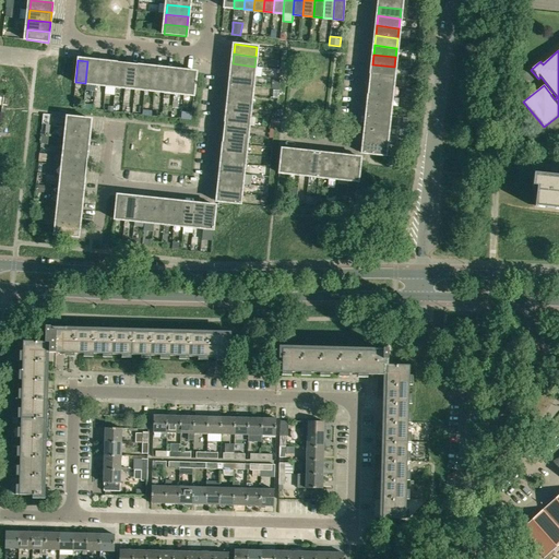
[(97,62),(87,61),(85,83),(95,84),(97,62)]
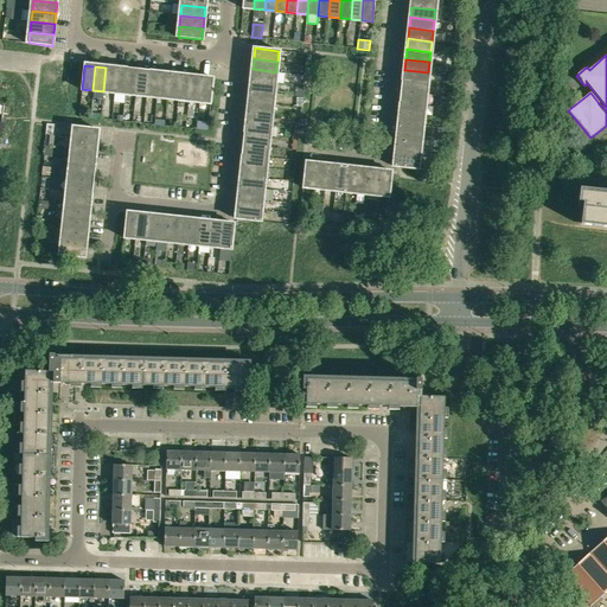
[(103,91),(114,93),(117,69),(106,68),(103,91)]
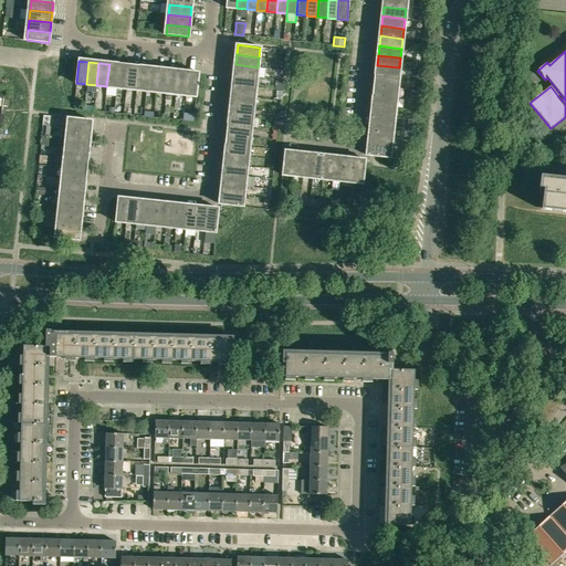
[(119,65),(109,64),(106,86),(116,87),(119,65)]
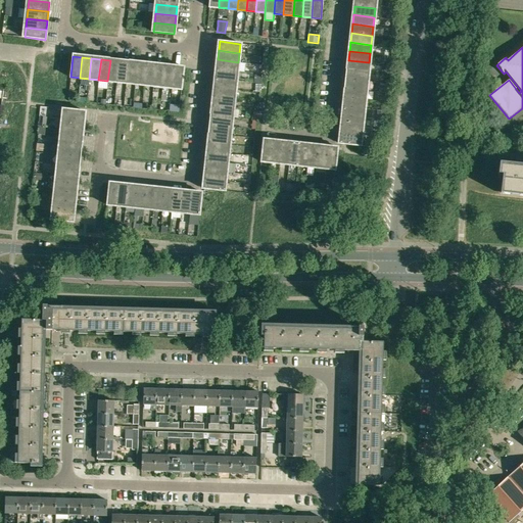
[(218,59),(217,68),(237,72),(238,62),(218,59)]
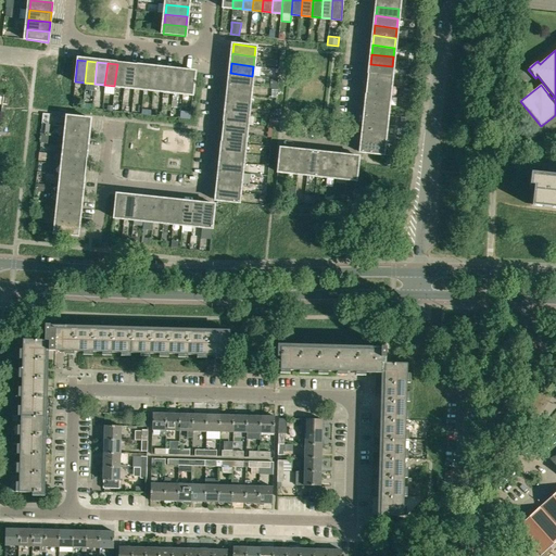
[(114,86),(124,87),(127,65),(117,64),(114,86)]
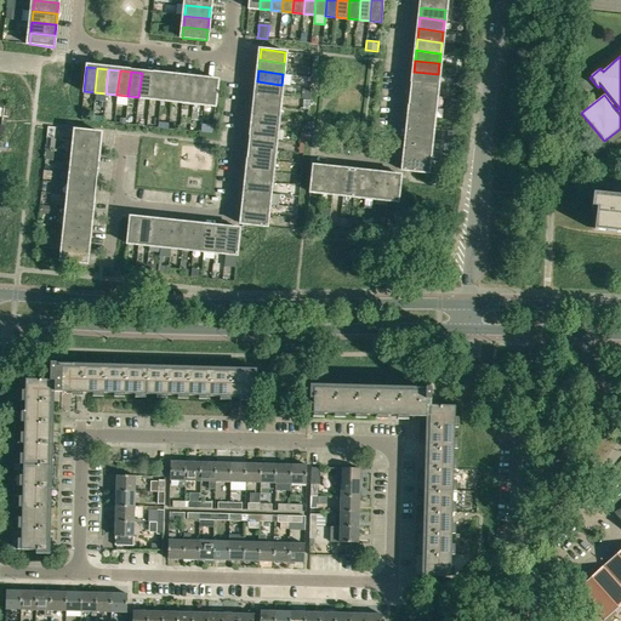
[(437,85),(438,74),(414,72),(412,83),(437,85)]
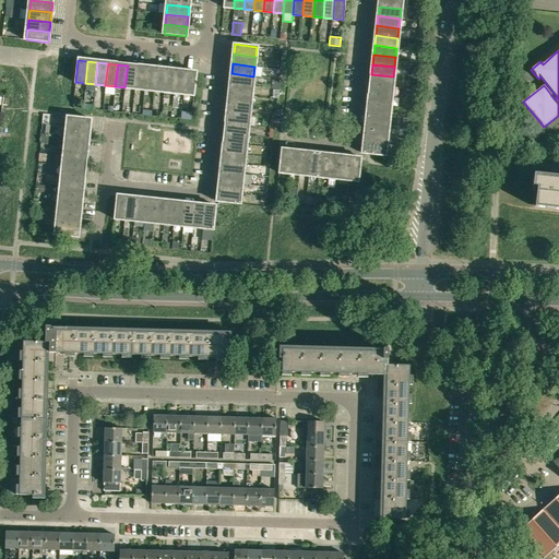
[(125,87),(134,88),(138,67),(128,66),(125,87)]
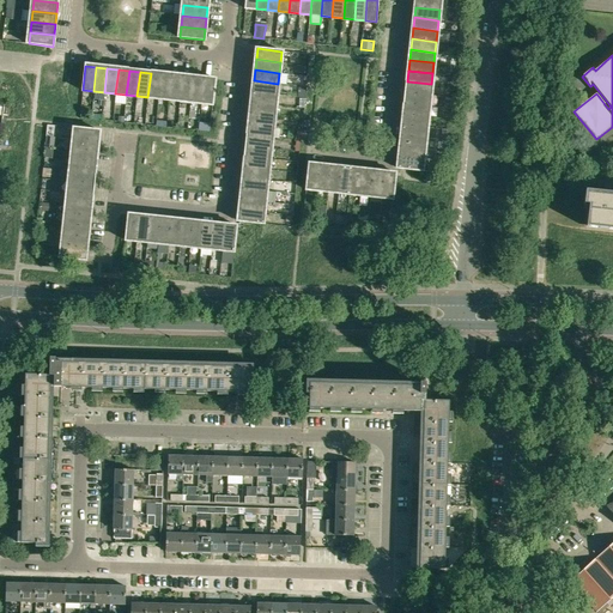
[(147,97),(159,98),(162,74),(151,73),(147,97)]
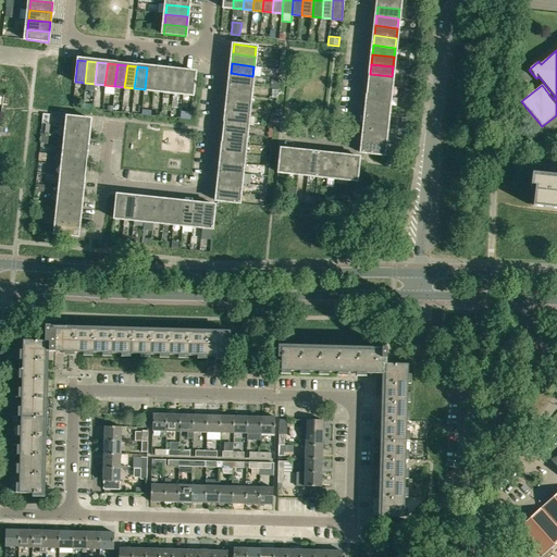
[(155,90),(157,69),(147,67),(145,89),(155,90)]
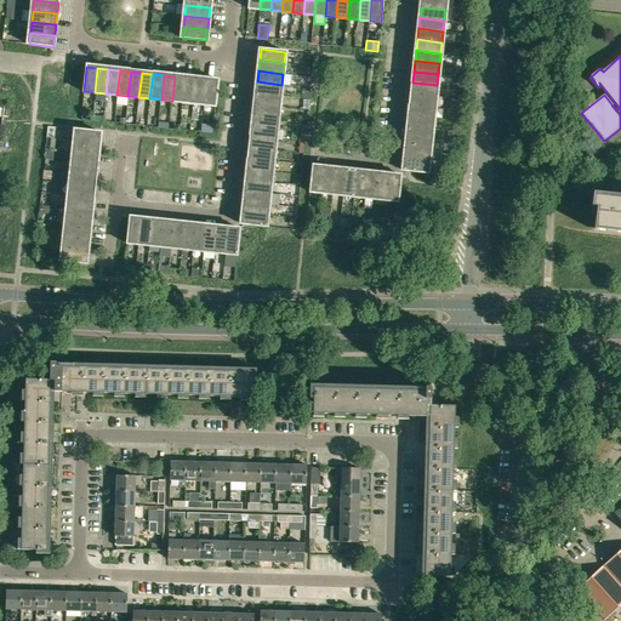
[(172,101),(183,102),(186,78),(175,77),(172,101)]
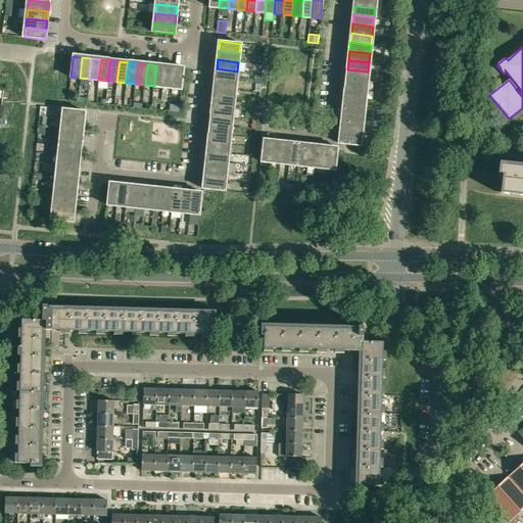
[(165,66),(156,65),(154,86),(163,87),(165,66)]
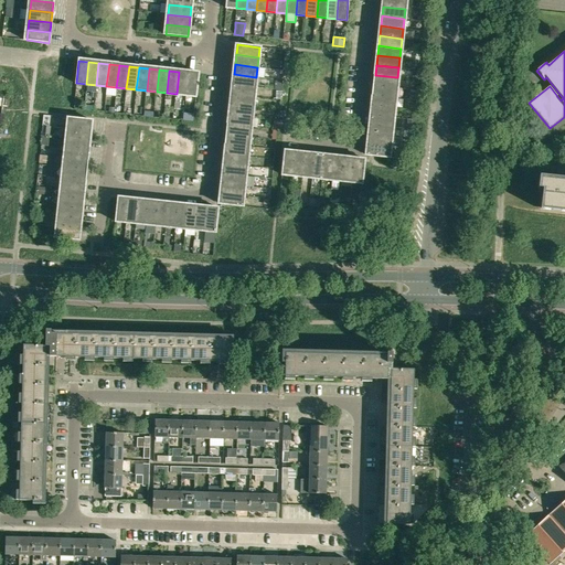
[(177,94),(187,95),(189,72),(179,72),(177,94)]
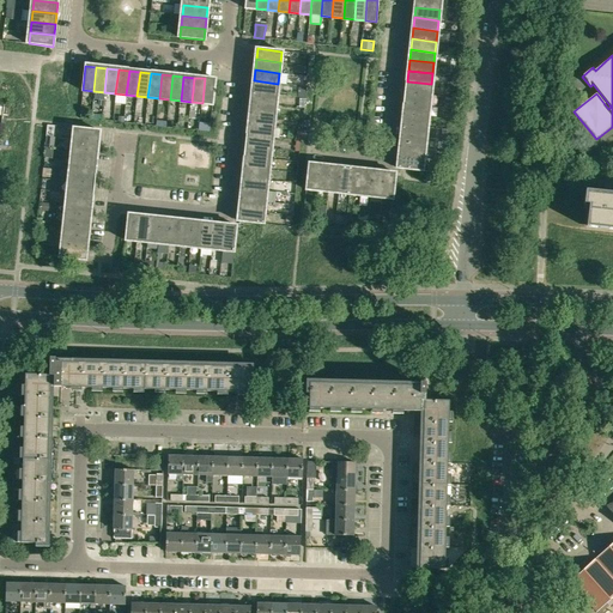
[(213,104),(216,79),(205,78),(202,103),(213,104)]
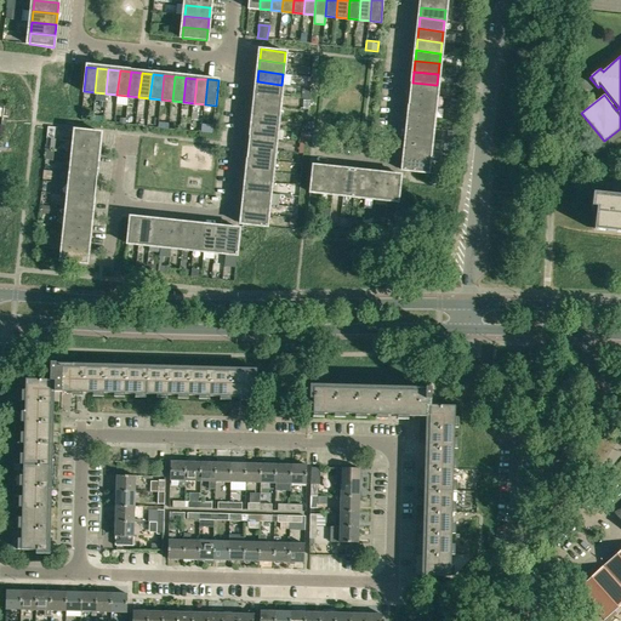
[(280,96),(281,85),(257,81),(256,92),(280,96)]
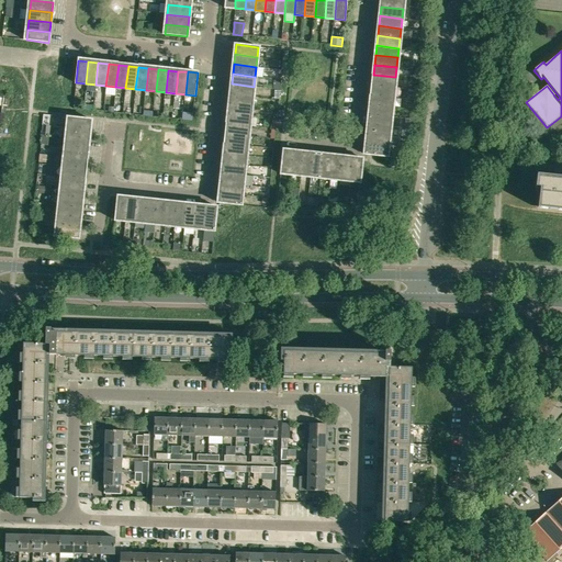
[(373,75),(372,85),(395,87),(395,77),(373,75)]
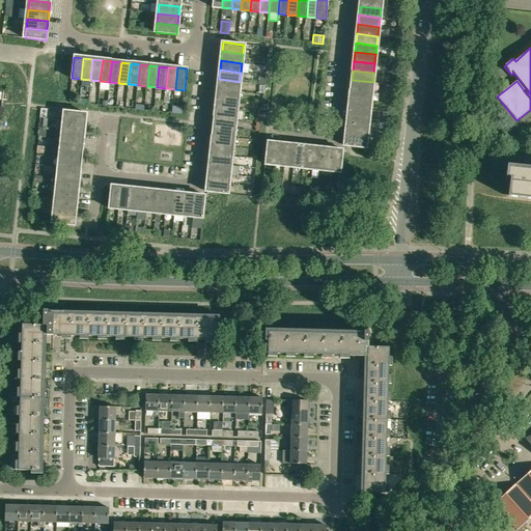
[(239,91),(240,82),(219,79),(218,89),(239,91)]
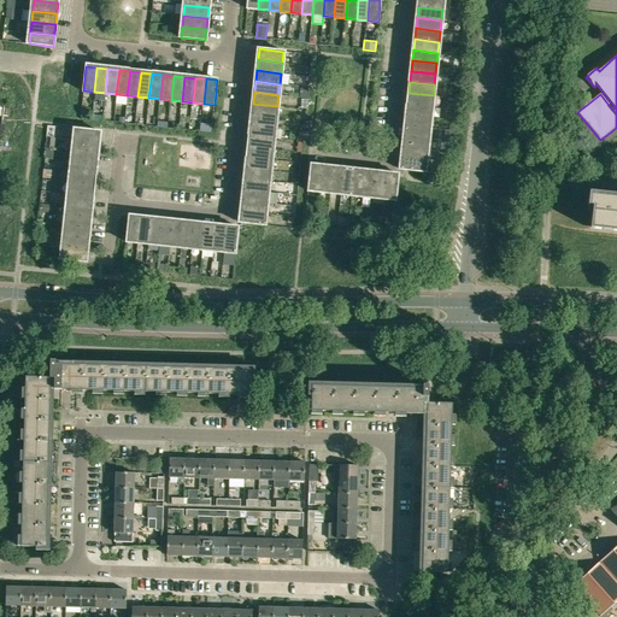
[(433,106),(434,95),(409,93),(407,104),(433,106)]
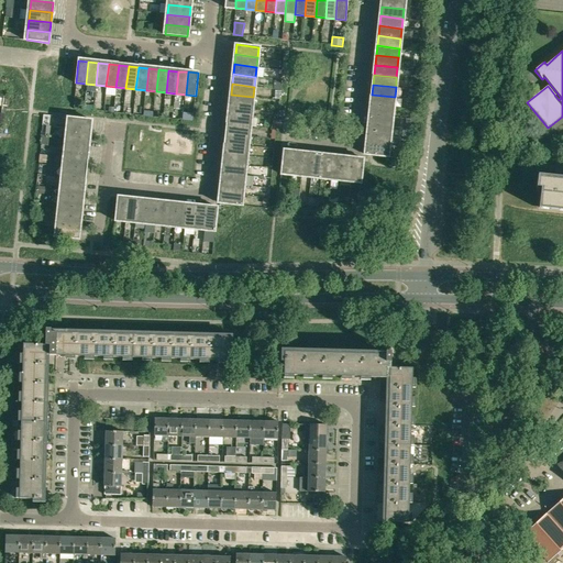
[(406,98),(415,99),(416,89),(407,89),(406,98)]
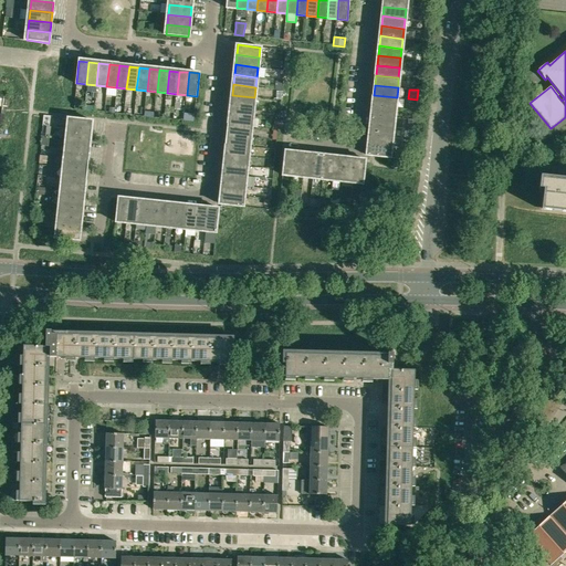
[(253,107),(254,97),(232,95),(231,105),(253,107)]
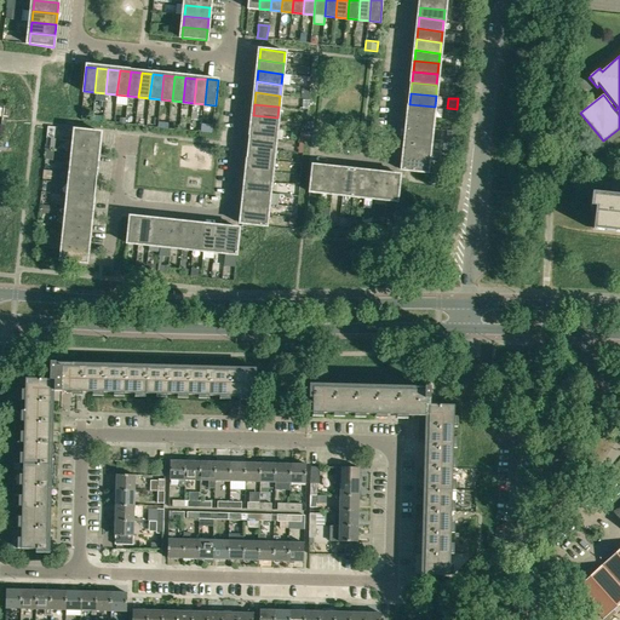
[(434,118),(435,107),(409,104),(408,115),(434,118)]
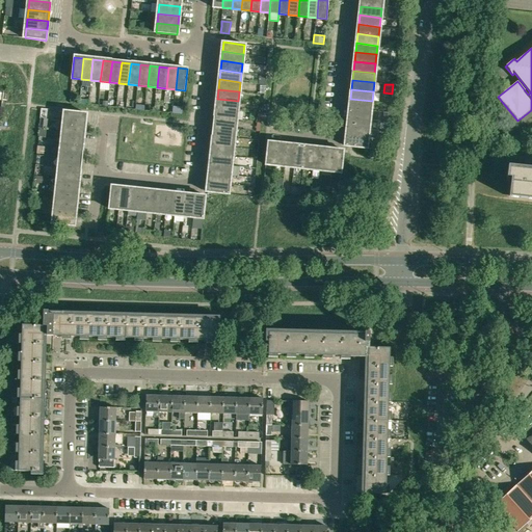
[(217,99),(216,108),(237,110),(238,101),(217,99)]
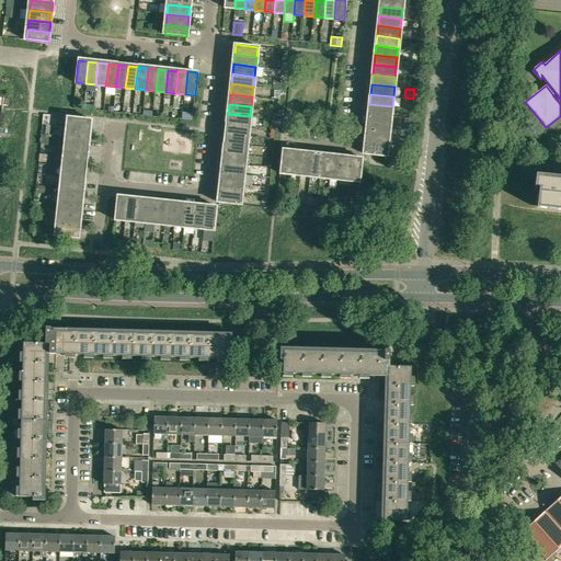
[(392,106),(369,104),(368,114),(391,116),(392,106)]
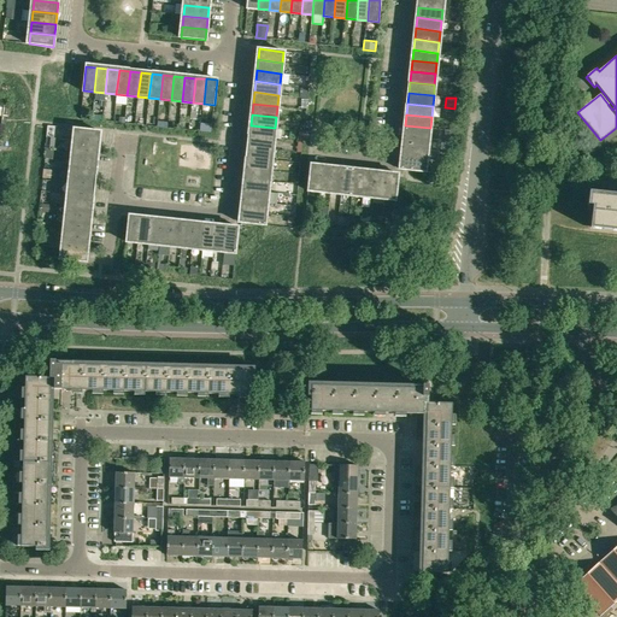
[(274,139),(275,128),(251,125),(250,136),(274,139)]
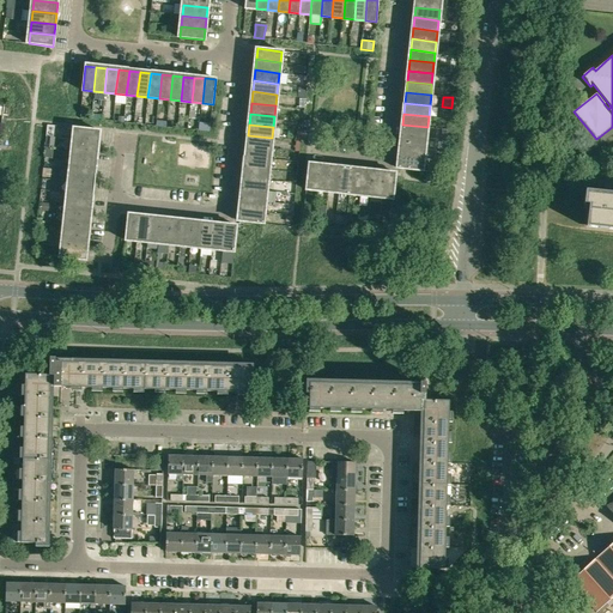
[(426,138),(428,127),(402,125),(401,135),(426,138)]
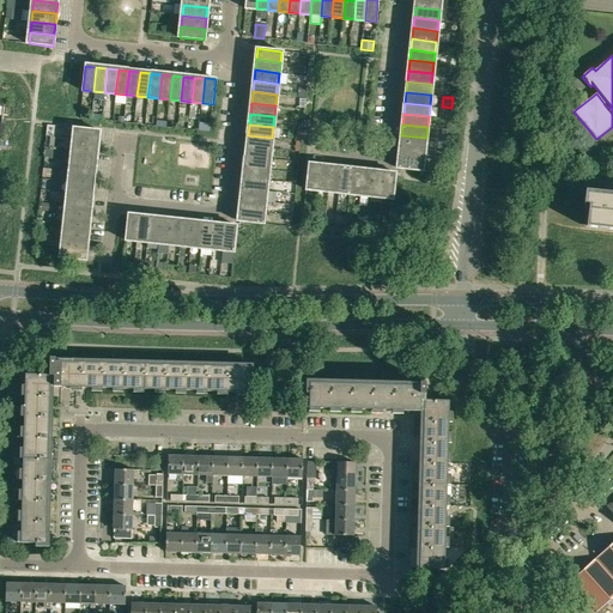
[(74,127),(73,139),(97,141),(98,131),(74,127)]
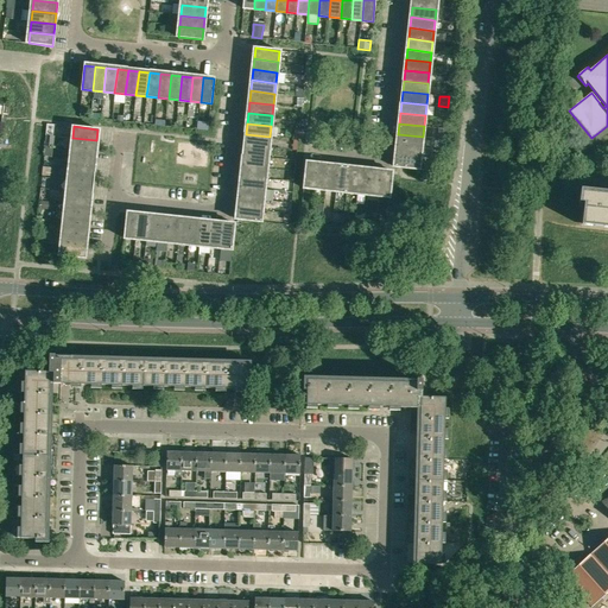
[(268,147),(270,137),(246,134),(245,145),(268,147)]
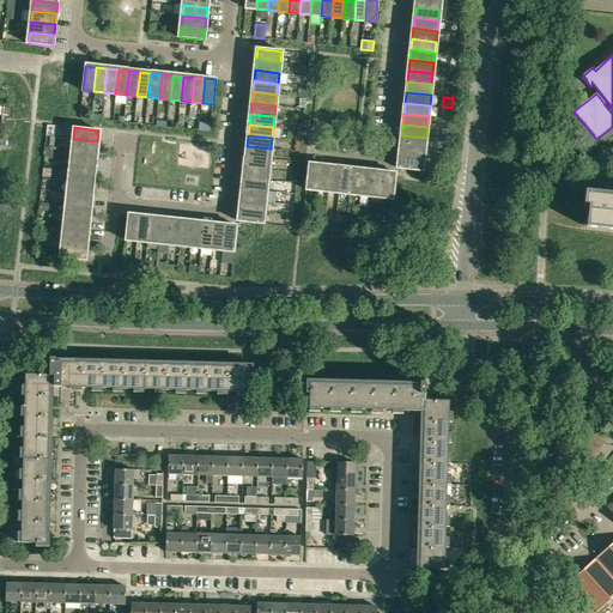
[(425,149),(426,138),(401,135),(400,146),(425,149)]
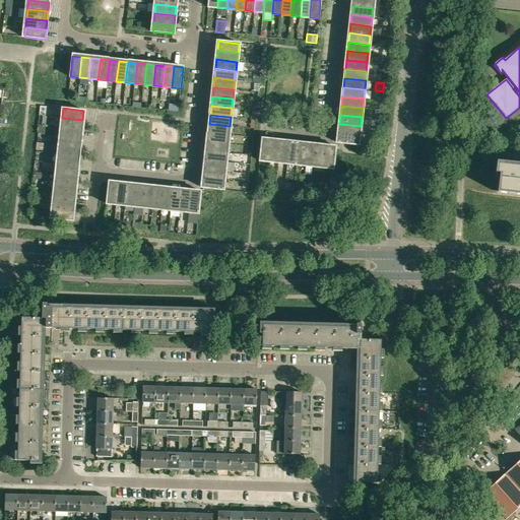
[(47,116),(46,116),(39,116),(39,124),(46,125),(47,116)]
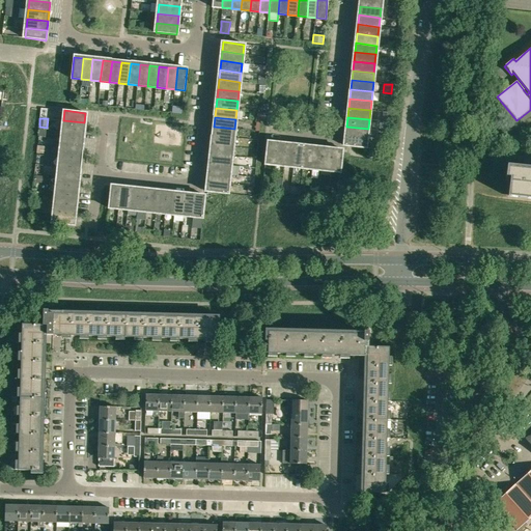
[(84,132),(84,122),(63,120),(62,130),(84,132)]
